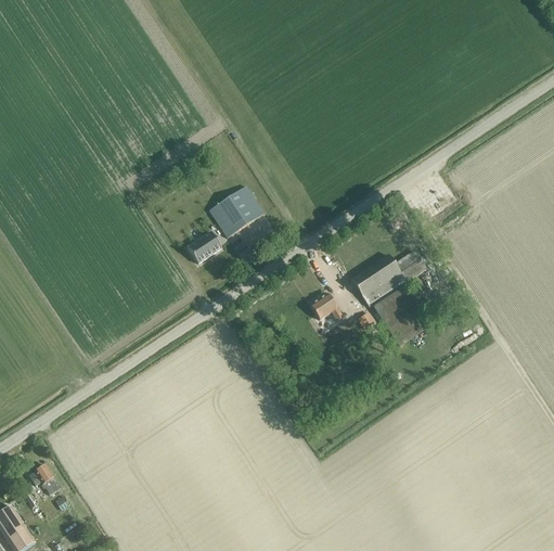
[(210,207),(229,235),(266,212),(248,183),(210,207)]
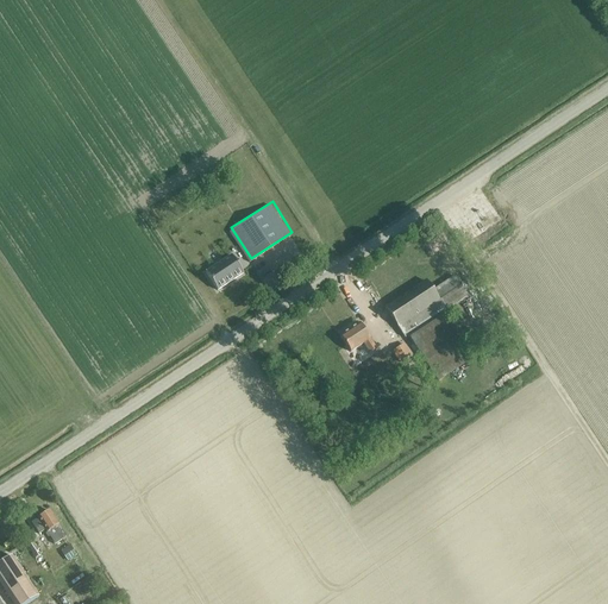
[(232,252),(207,269),(218,287),(244,270),(232,252)]
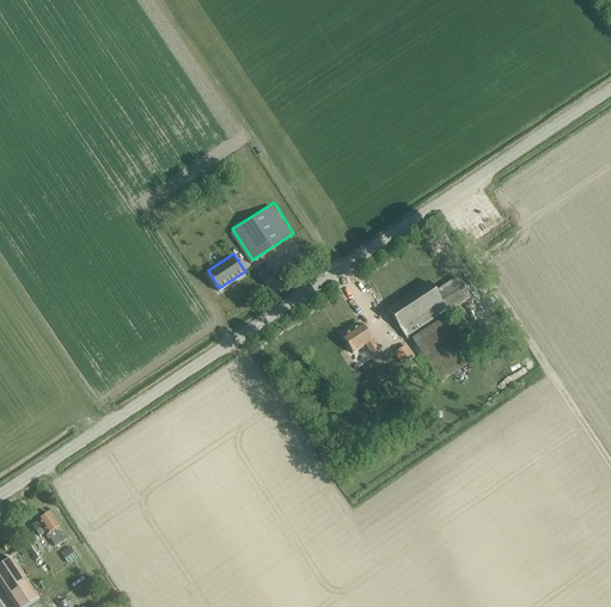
[(388,306),(408,336),(410,333),(438,374),(475,349),(448,308),(471,294),(458,274),(435,289),(429,279),(388,306)]
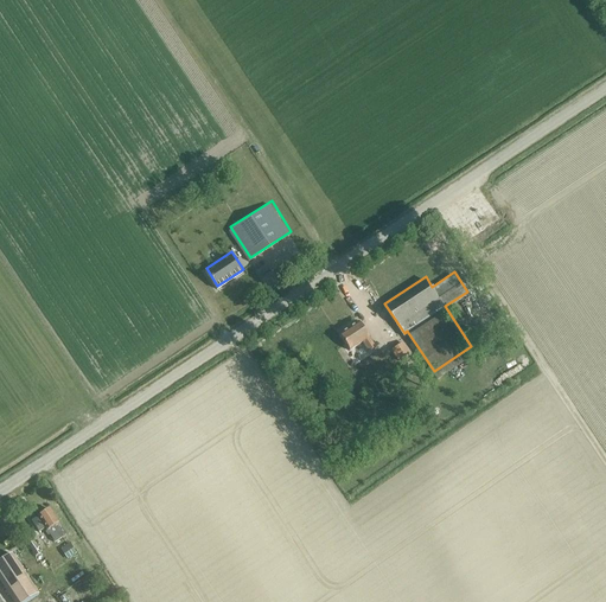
[(340,332),(350,347),(363,339),(369,348),(376,344),(359,319),(340,332)]
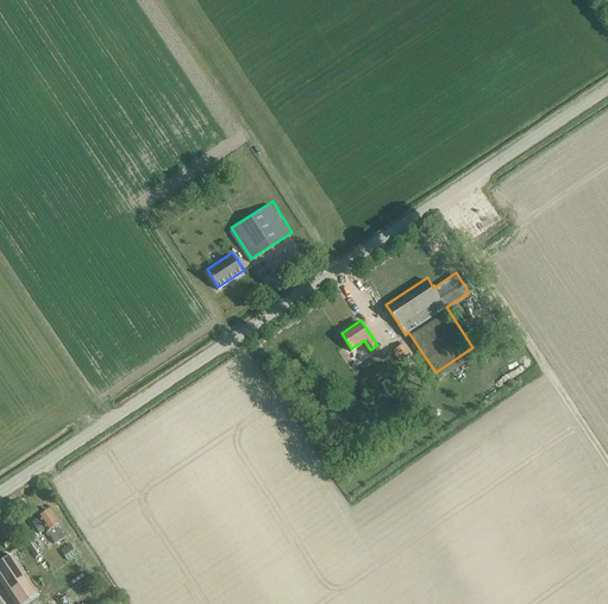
[(394,348),(401,359),(411,352),(405,341),(394,348)]
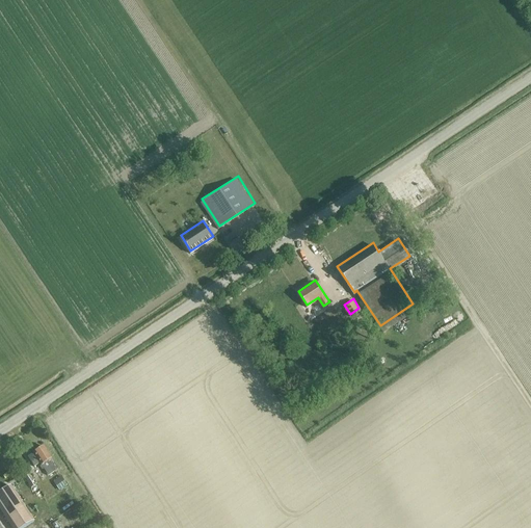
[(43,444),(28,453),(35,464),(41,459),(49,472),(58,466),(52,456),(51,457),(43,444)]
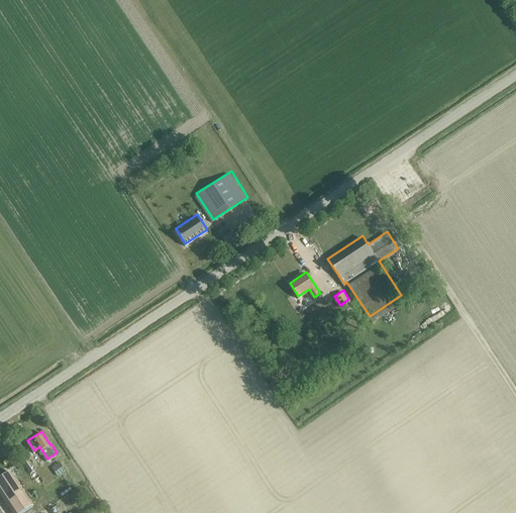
[(29,456),(24,459),(31,471),(35,468),(29,456)]
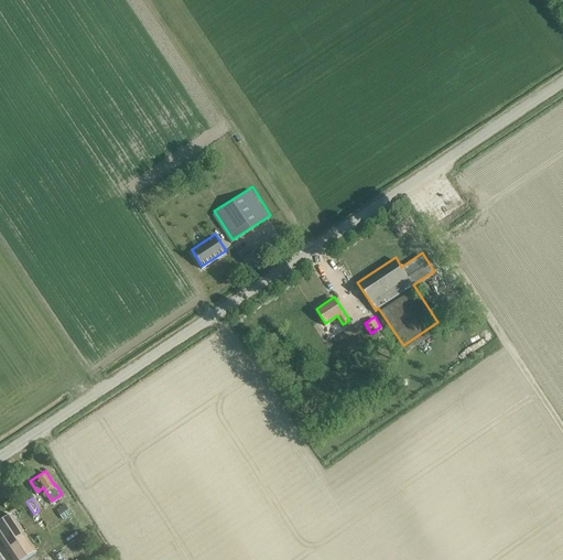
[(62,502),(64,514),(74,510),(71,499),(62,502)]
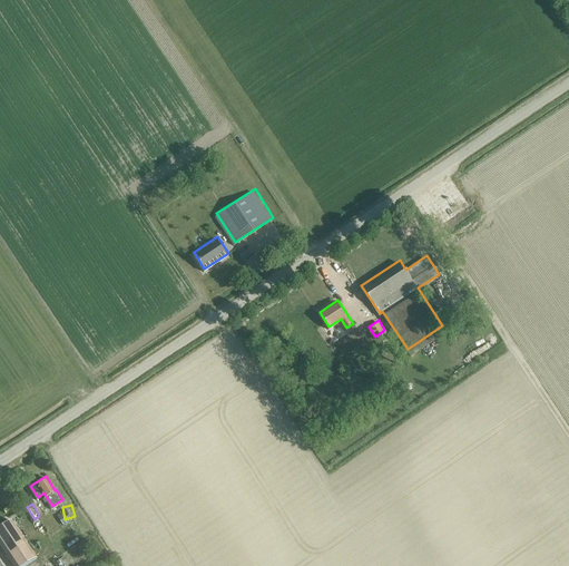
[(0,525),(0,540),(16,565),(21,565),(37,556),(11,518),(0,525)]
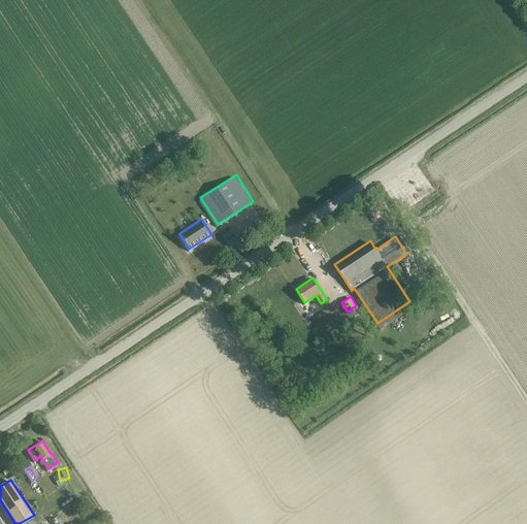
All buildings are outlined.
